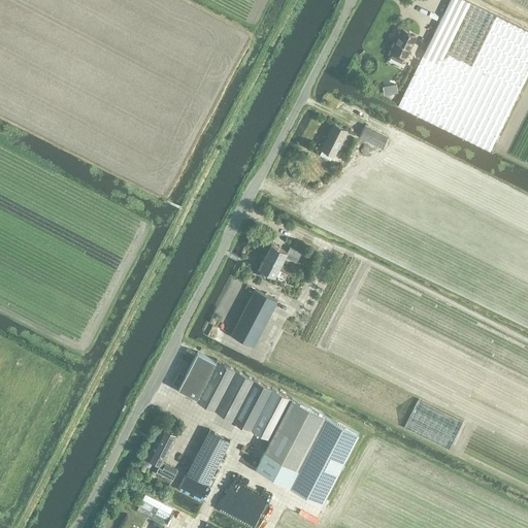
[(449,0),(398,105),(490,151),(527,72),(527,30),(465,0),(449,0)]
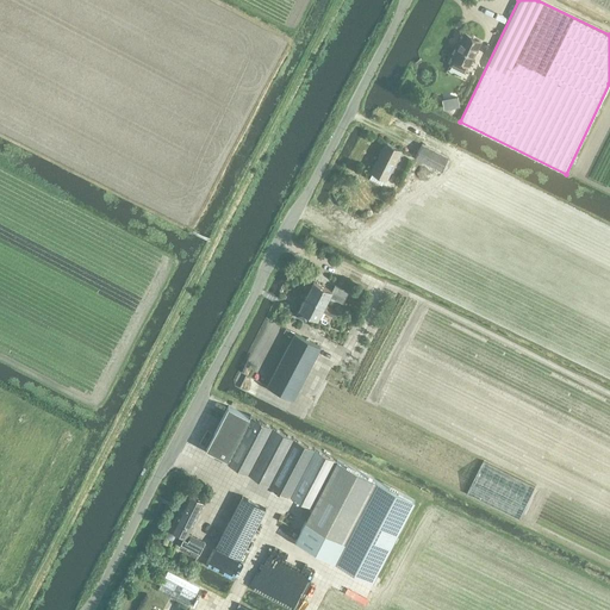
[(464,72),(467,66),(468,66),(480,41),(465,32),(452,57),(453,57),(449,64),(464,72)]
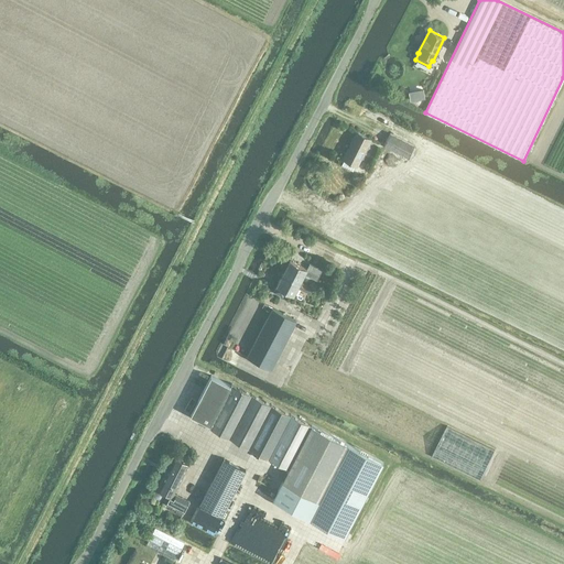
[(423,86),(409,91),(411,100),(426,95),(423,86)]
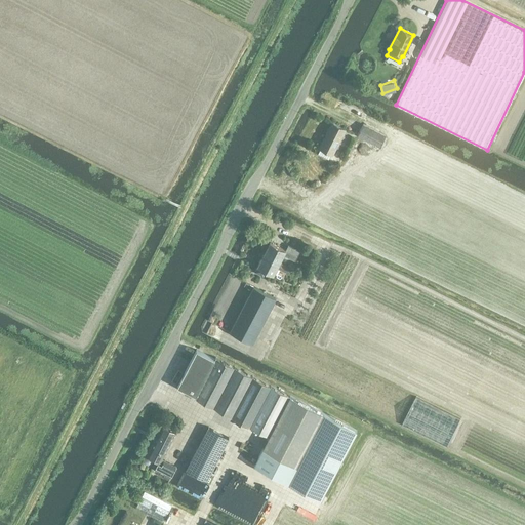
[(333,123),(326,137),(324,136),(319,147),(332,154),(345,129),(333,123)]
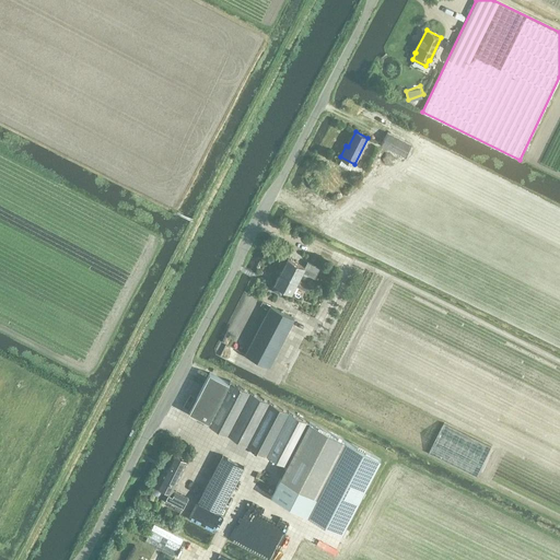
[(405,156),(411,144),(386,132),(381,144),(405,156)]
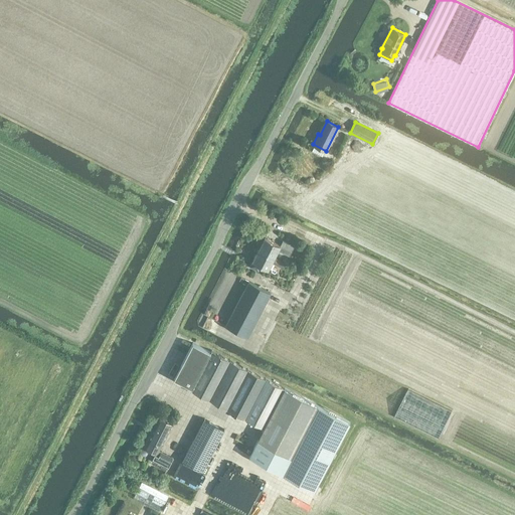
[(259,248),(274,256),(278,249),(289,255),(294,246),(283,239),(280,244),(265,236),(259,248)]
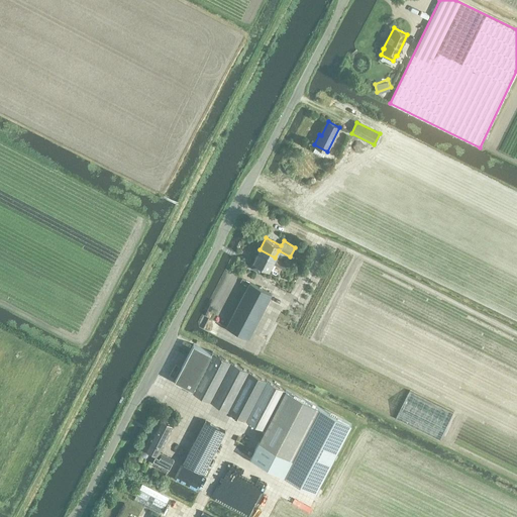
[(275,257),(260,249),(253,261),(250,267),(259,271),(262,266),(269,270),(273,263),(284,268),(287,264),(275,257)]
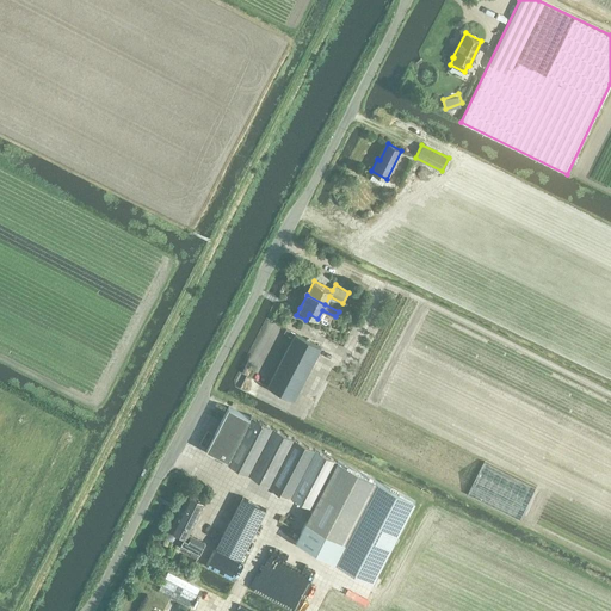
[(292,400),(321,347),(295,333),(267,386),(292,400)]
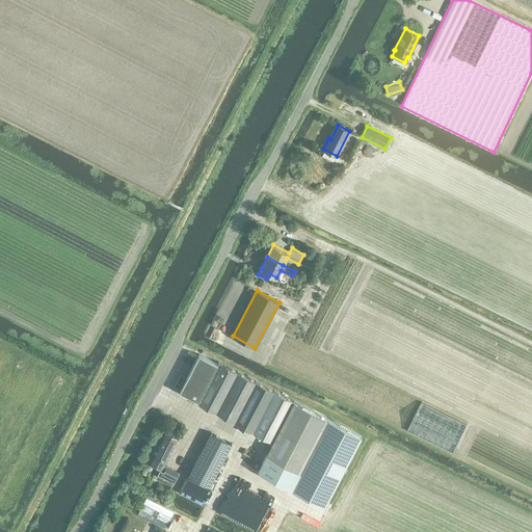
[(198,353),(179,391),(197,400),(196,402),(253,431),(271,442),(271,441),(272,441),(257,471),(292,488),(324,506),(361,436),(328,419),(293,401),(292,401),(293,400),(274,391),(218,362),(217,363),(198,353)]
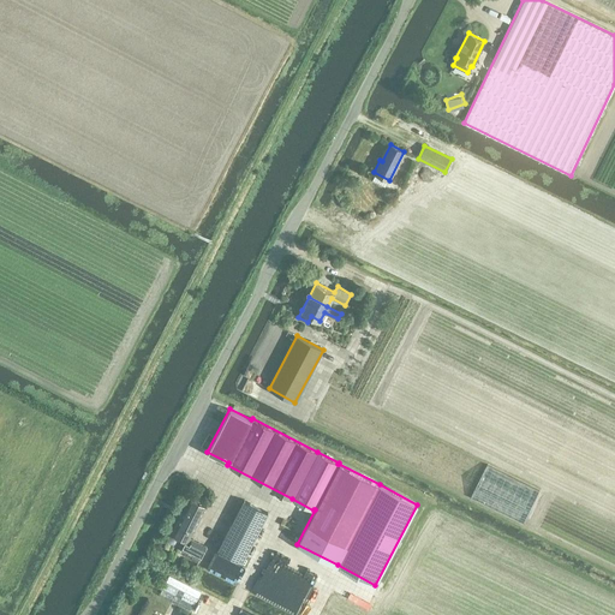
[(488,465),(483,478),(491,482),(494,475),(509,481),(512,473),(488,465)]
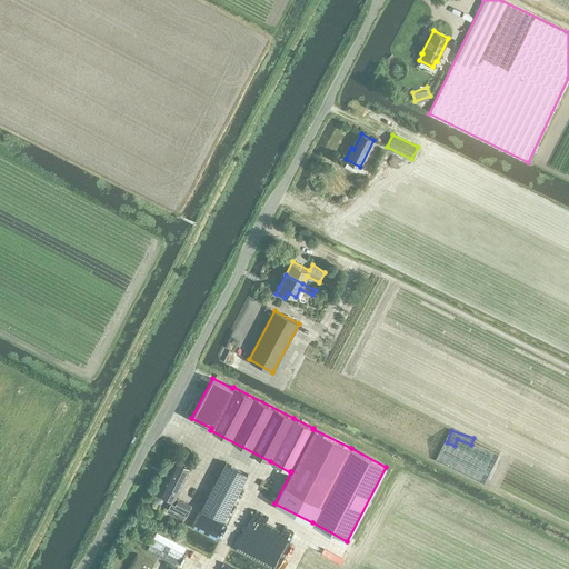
[(159,492),(173,500),(169,510),(185,518),(191,506),(175,498),(190,468),(176,459),(159,492)]
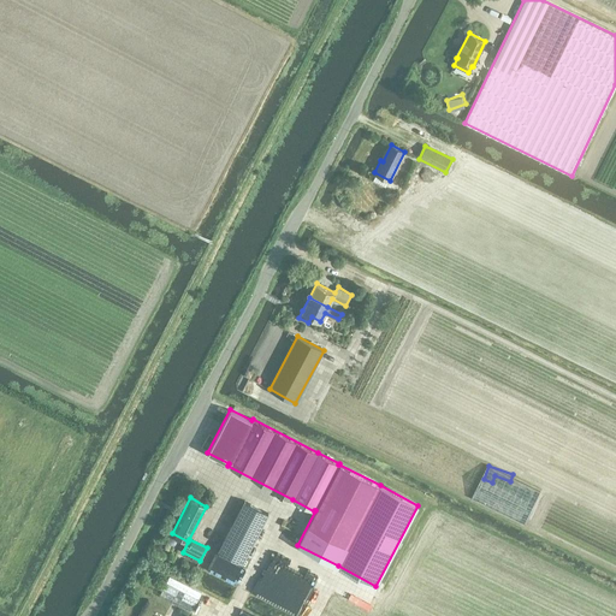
[(242,563),(268,513),(244,501),(218,551),(242,563)]
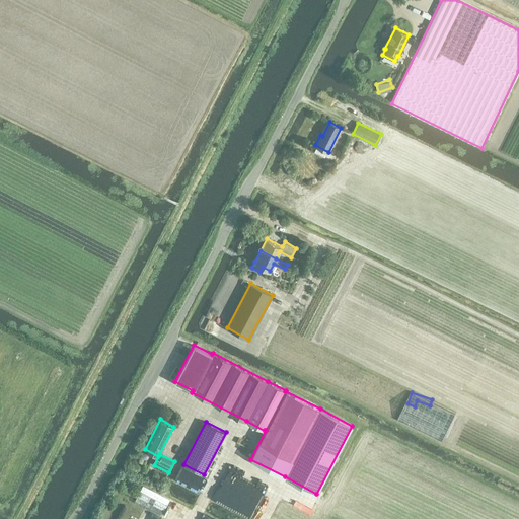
[(232,499),(229,506),(252,515),(264,488),(255,485),(256,482),(232,472),(233,469),(228,468),(218,493),(232,499)]
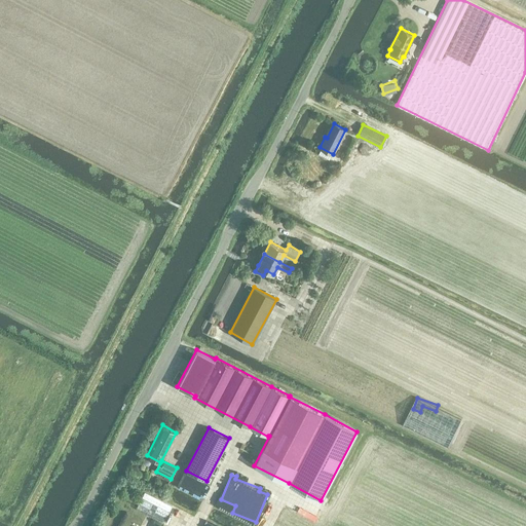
[(172,505),(144,492),(136,509),(162,523),(172,505)]
